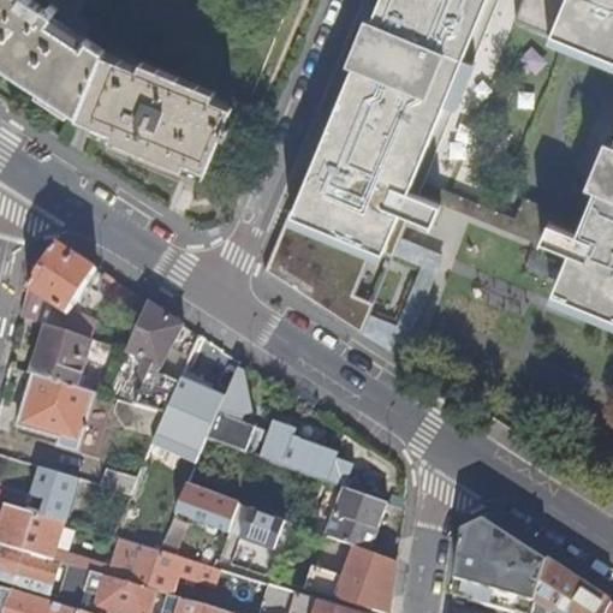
[(0,61),(77,113),(103,48),(83,35),(78,42),(46,22),(55,7),(47,3),(43,7),(31,0),(0,0),(0,61)]
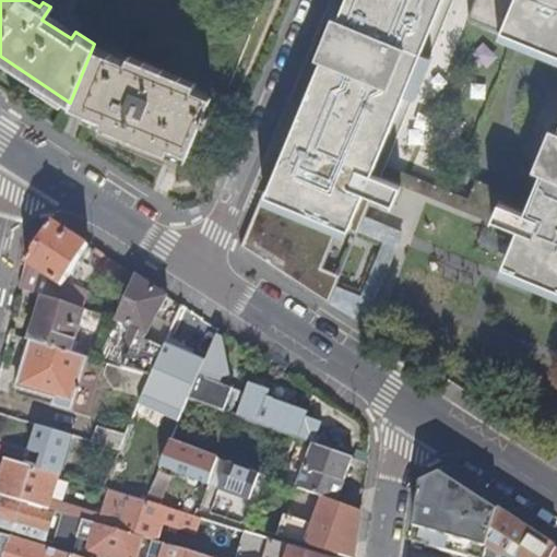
[(335,0),(286,120),(298,126),(294,138),(303,141),(270,221),(248,212),(236,240),(304,285),(350,182),(364,189),(365,187),(393,200),(402,181),(360,163),(365,153),(371,152),(372,152),(379,152),(381,151),(389,147),(390,145),(394,140),(395,137),(394,132),(393,129),(392,127),(367,106),(372,95),(386,101),(388,101),(391,101),(396,99),(399,97),(402,93),(403,92),(407,79),(409,66),(407,58),(395,34),(396,31),(409,43),(415,44),(422,45),(431,44),(433,43),(440,39),(442,37),(446,32),(447,27),(447,26),(447,24),(446,23),(446,20),(445,16),(443,15),(450,0),(483,0),(477,14),(556,51),(556,152),(532,206),(536,209),(534,215),(500,200),(493,216),(521,229),(504,265),(556,289),(556,0),(335,0)]
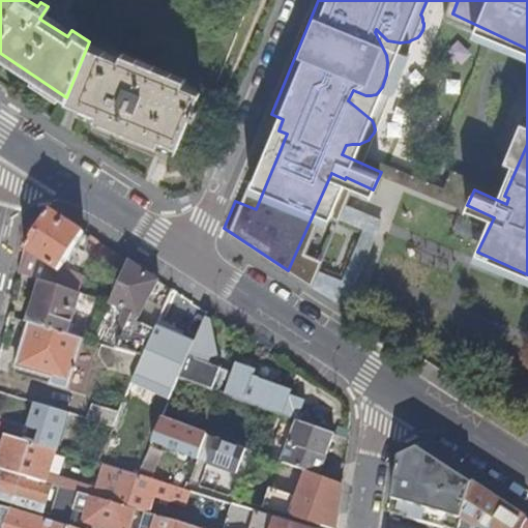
[(204,85),(90,38),(89,41),(66,97),(66,98),(181,143),(204,85)]
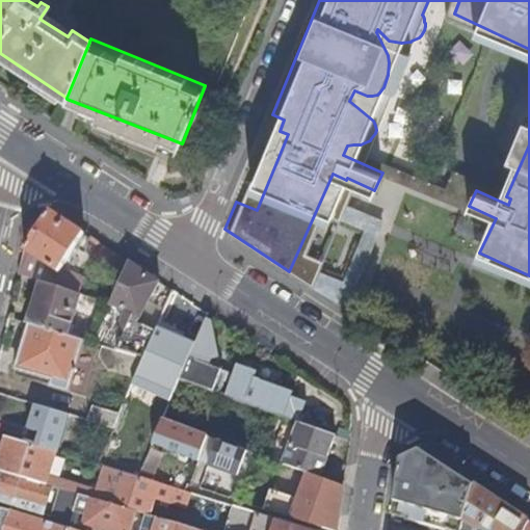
[(23,247),(57,270),(83,231),(49,208),(23,247)]
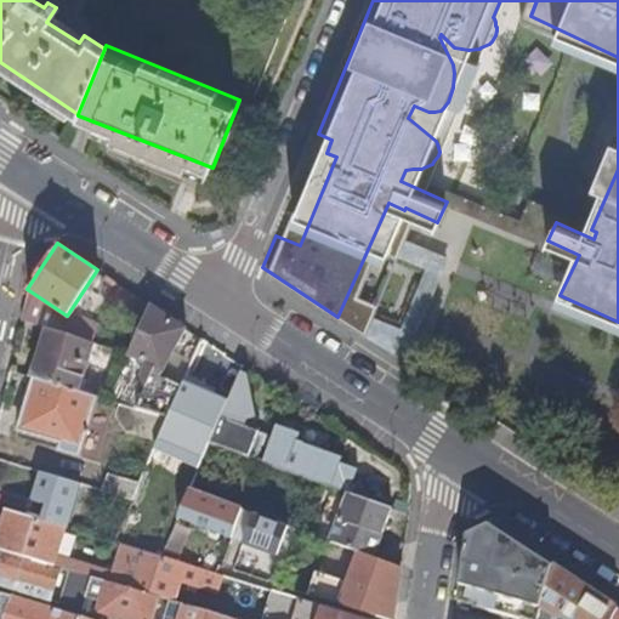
[(141,313),(148,302),(121,284),(113,296),(141,313)]
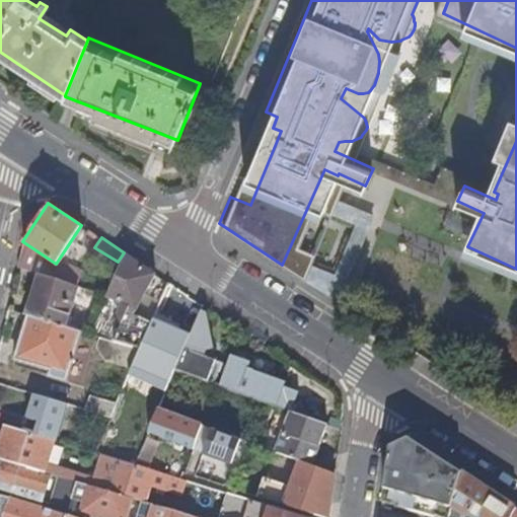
[(68,268),(56,264),(20,251),(17,265),(39,272),(64,280),(68,268)]
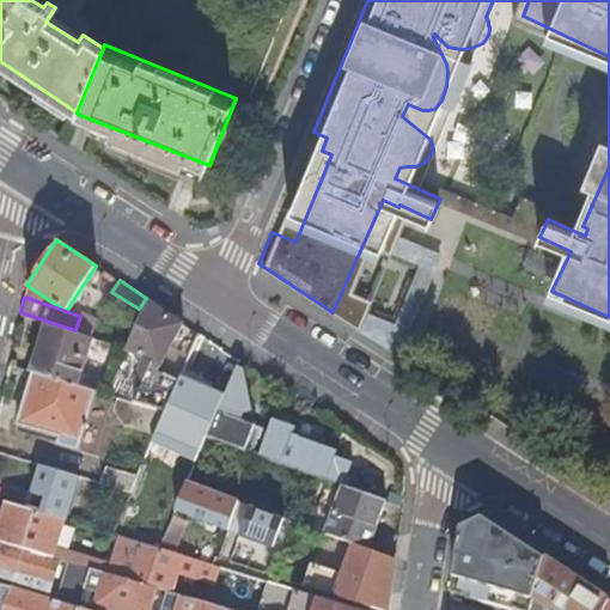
[(159,364),(162,359),(182,321),(147,298),(126,347),(136,353),(159,364)]
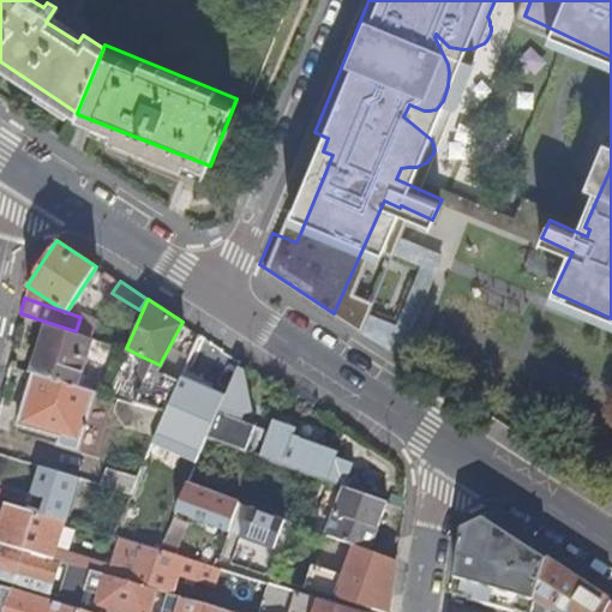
[(46,322),(31,371),(39,373),(76,384),(90,336),(76,331),(46,322)]
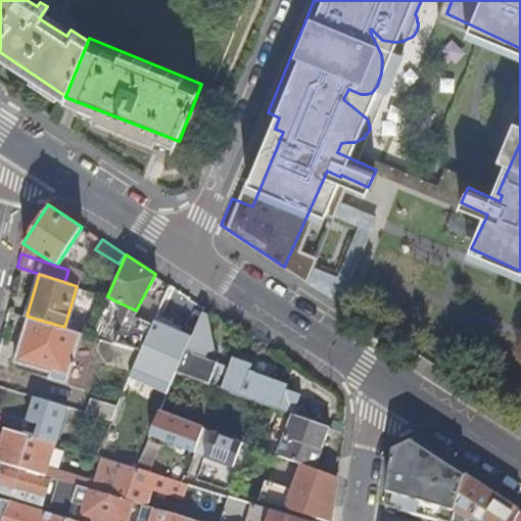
[(169,282),(153,319),(191,335),(201,311),(204,305),(196,300),(169,282)]
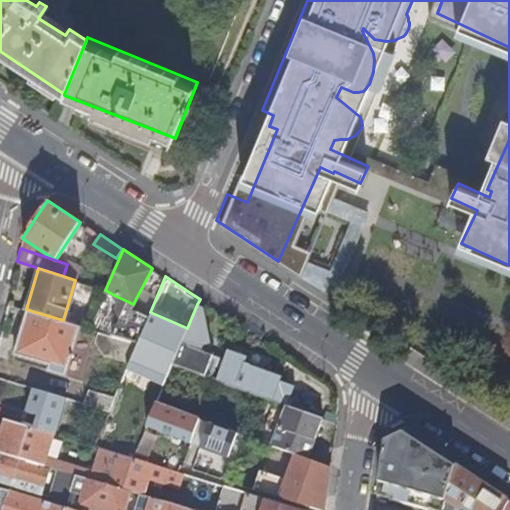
[(197,304),(187,328),(172,363),(203,374),(209,377),(214,366),(219,368),(215,378),(276,400),(286,403),(293,383),(279,378),(280,374),(244,361),(246,354),(227,348),(223,358),(212,354),(212,353),(203,307),(197,304)]
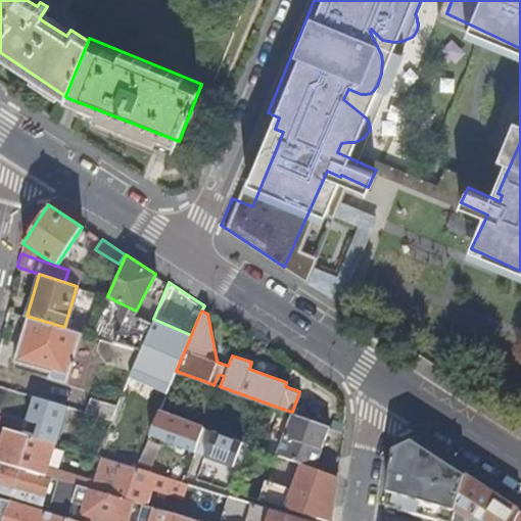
[(151,323),(138,317),(130,313),(126,316),(113,342),(139,349),(151,323)]
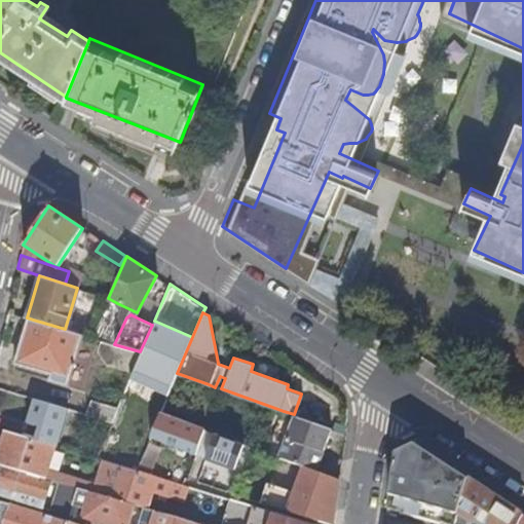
[(27,317),(20,343),(26,345),(33,320),(27,317)]
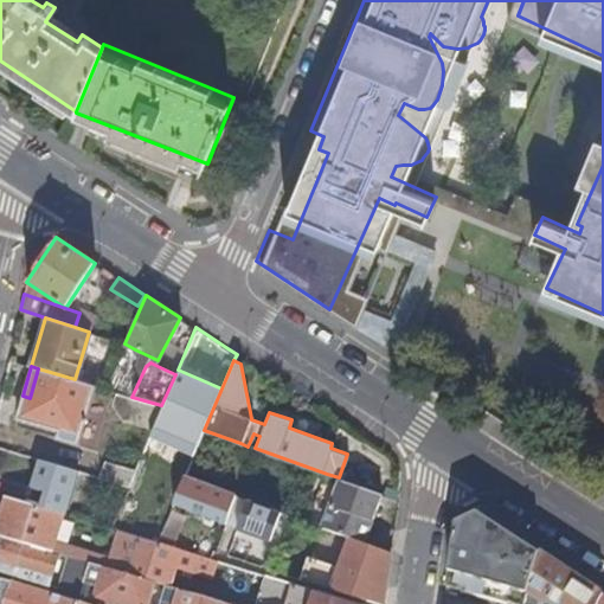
[(30,398),(23,396),(17,417),(18,417),(58,430),(56,436),(76,442),(94,385),(75,379),(38,368),(30,398)]
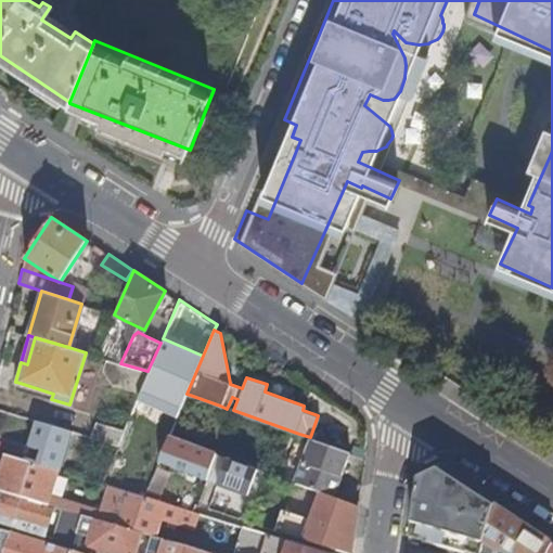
[(148,371),(145,377),(134,400),(156,410),(162,397),(181,406),(185,396),(187,394),(203,356),(163,338),(161,343),(148,371)]
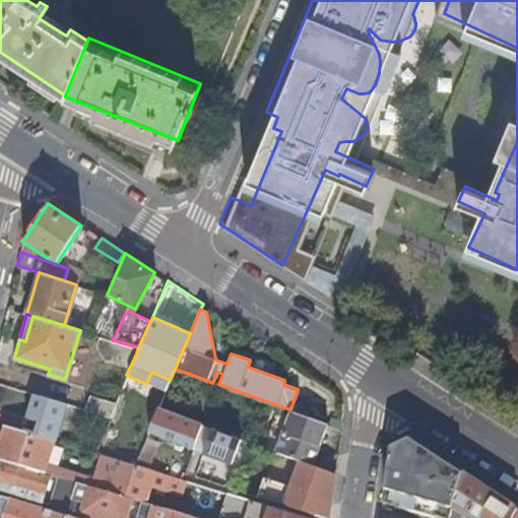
[(126,375),(136,353),(138,347),(113,340),(100,336),(96,345),(107,358),(84,407),(109,414),(126,375)]
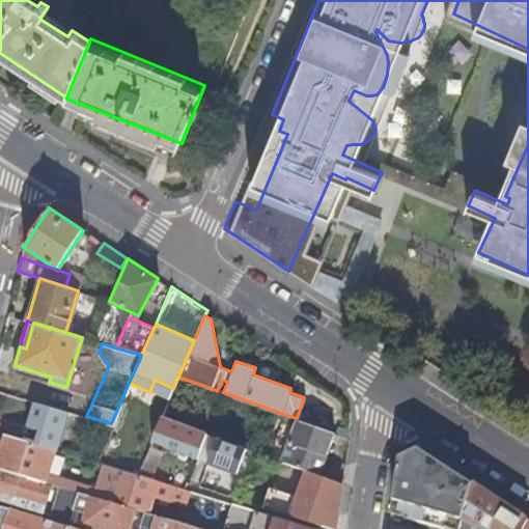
[(18,372),(49,382),(51,377),(16,365),(15,368),(18,372)]
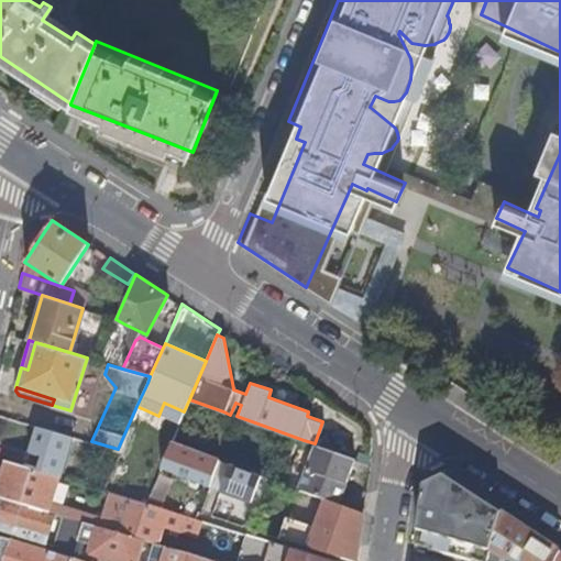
[(74,436),(36,425),(24,464),(57,475),(62,476),(74,436)]
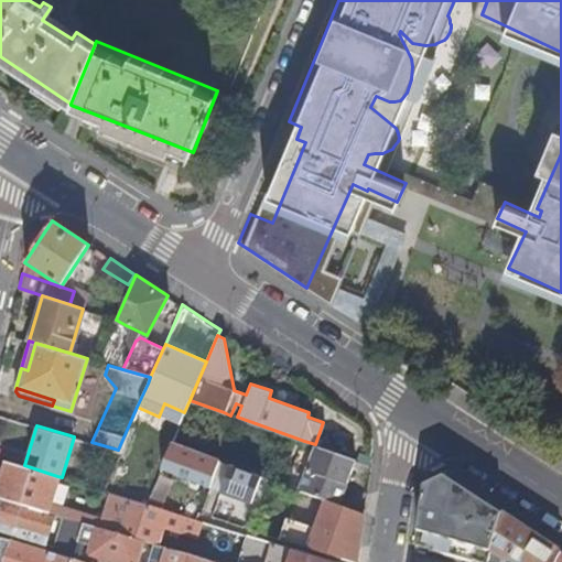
[(315,444),(304,441),(302,446),(313,451),(299,489),(307,493),(338,504),(354,458),(315,444)]
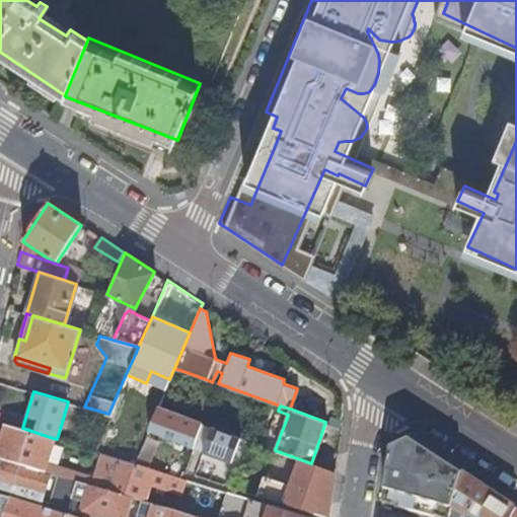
[(147,430),(193,447),(201,423),(157,408),(147,430)]
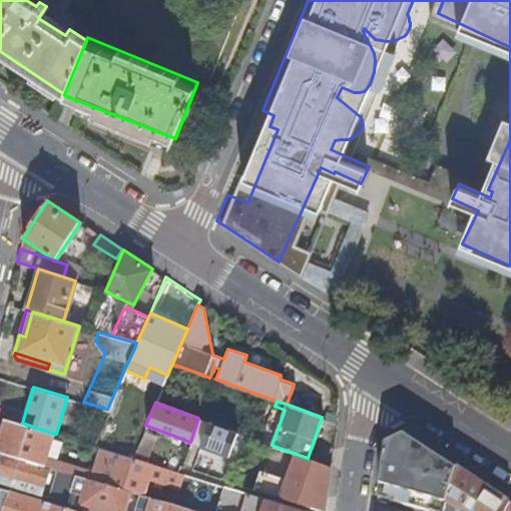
[(75,474),(121,488),(127,469),(131,456),(100,447),(95,461),(92,471),(45,457),(52,433),(22,423),(6,418),(0,437),(0,452),(43,465),(58,469),(75,474)]
